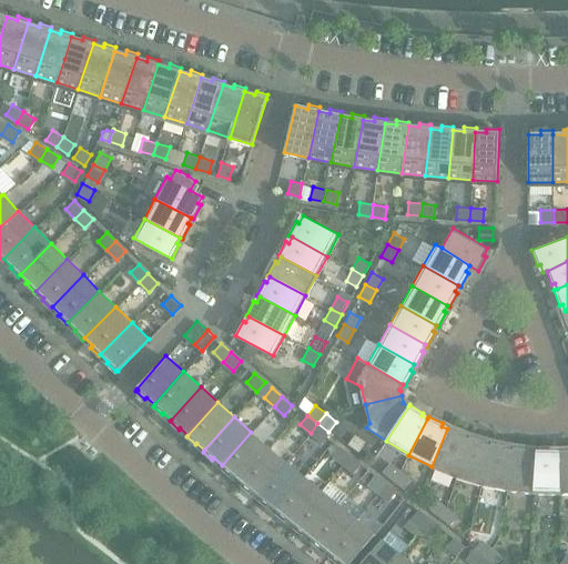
[(321,441),(328,432),(317,423),(311,433),(321,441)]
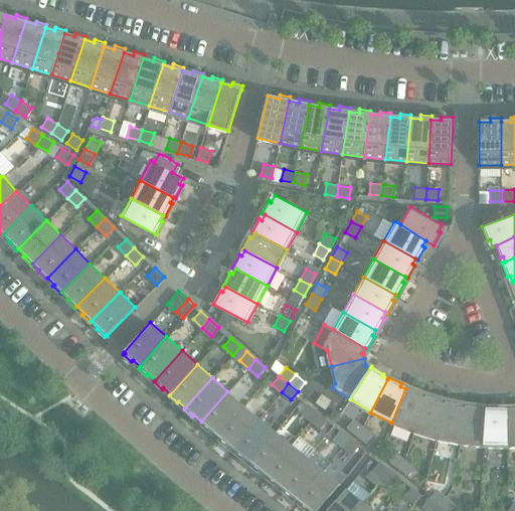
[(413,432),(425,396),(419,394),(420,392),(406,386),(405,388),(391,422),(413,432)]
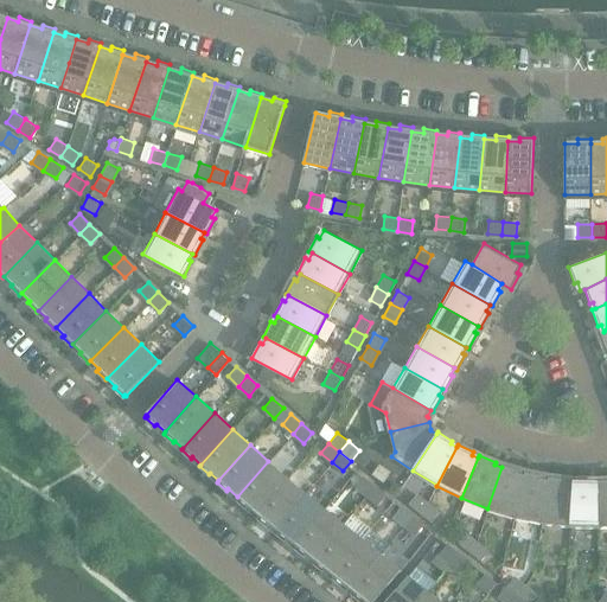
[(257,514),(287,478),(268,461),(237,497),(235,498),(244,506),(247,505),(257,514)]
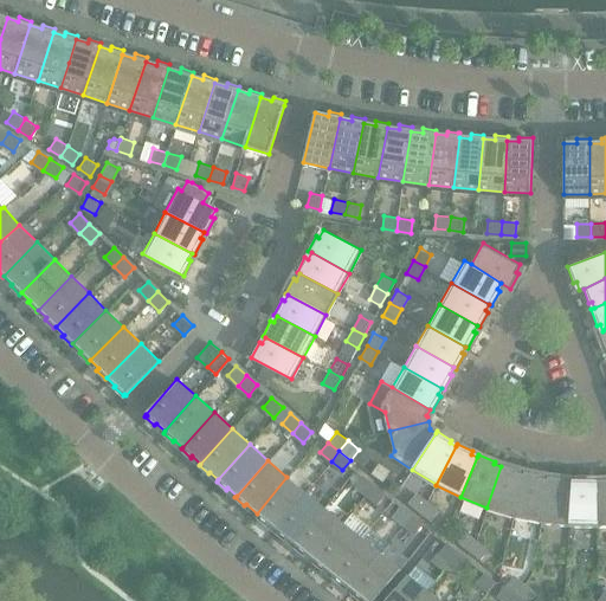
[(515,516),(523,473),(516,472),(517,469),(501,464),(501,466),(487,508),(514,516),(515,516)]
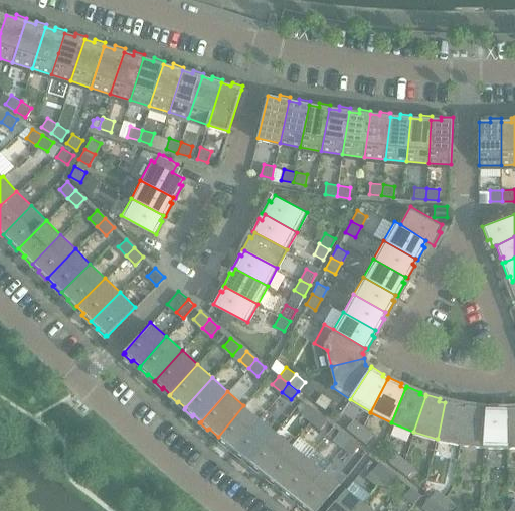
[(458,443),(465,407),(459,405),(460,403),(446,400),(445,402),(438,439),(458,443)]
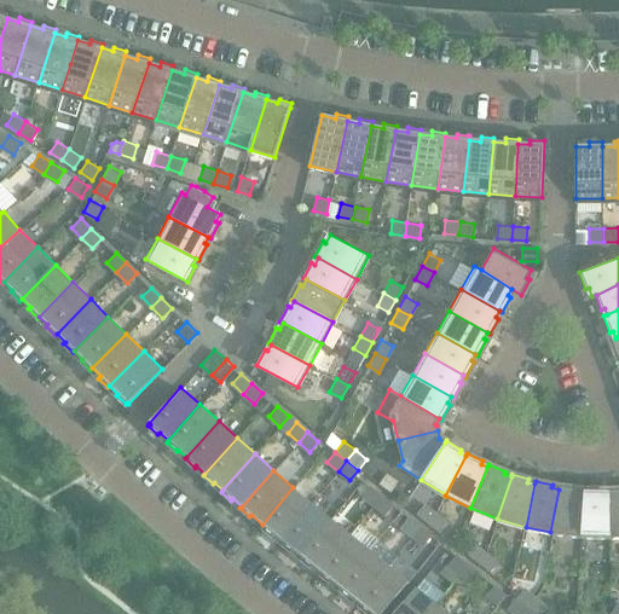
[(374,504),(382,494),(370,485),(362,496),(374,504)]
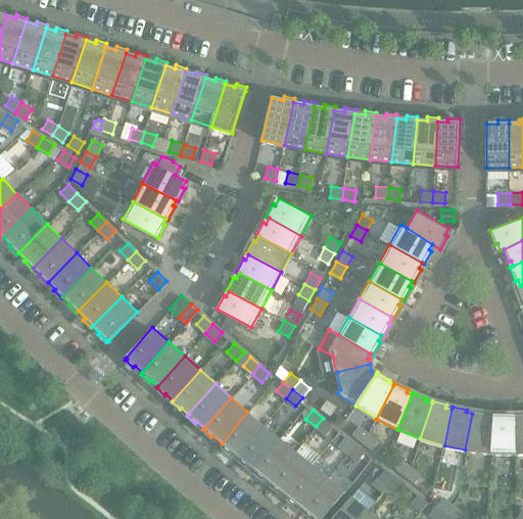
[(489,453),(493,416),(487,415),(487,413),(473,411),(472,414),(465,450),(467,451),(489,453)]
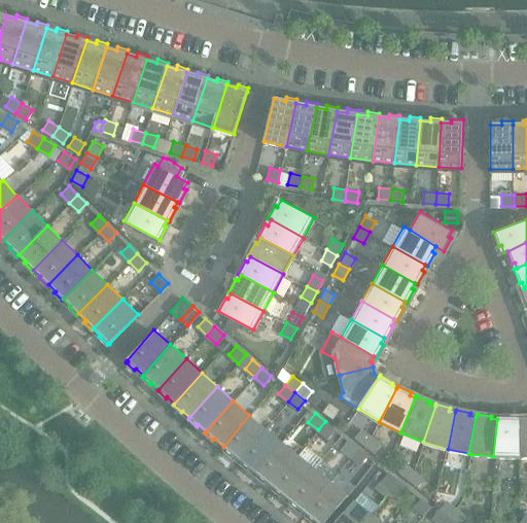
[(240,460),(266,428),(249,415),(223,447),(222,449),(231,455),(232,454),(240,460)]
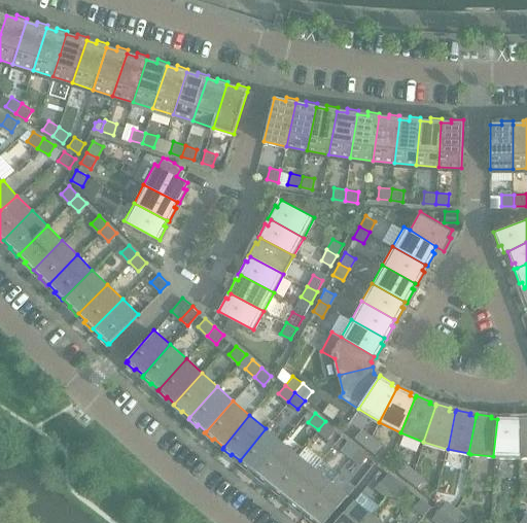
[(518,457),(518,420),(512,419),(512,417),(497,416),(497,419),(493,456),(495,457),(518,457)]
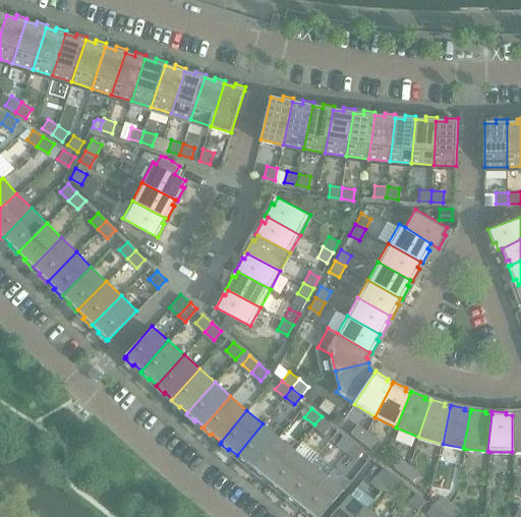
[(520,451),(520,411),(512,412),(512,415),(512,452),(514,452),(520,451)]
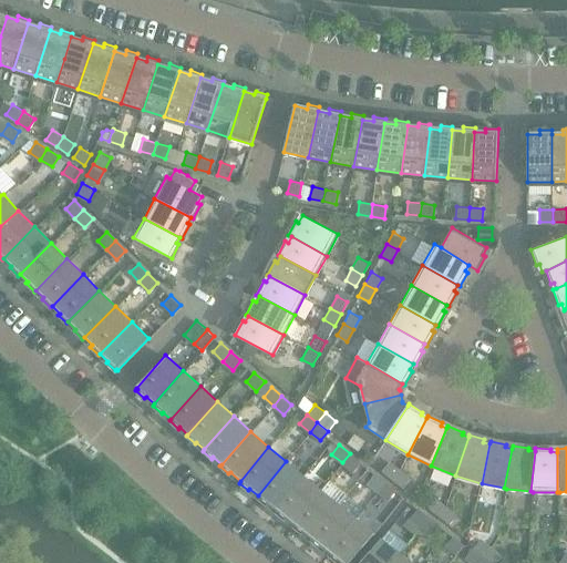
[(352,471),(360,461),(350,453),(342,462),(352,471)]
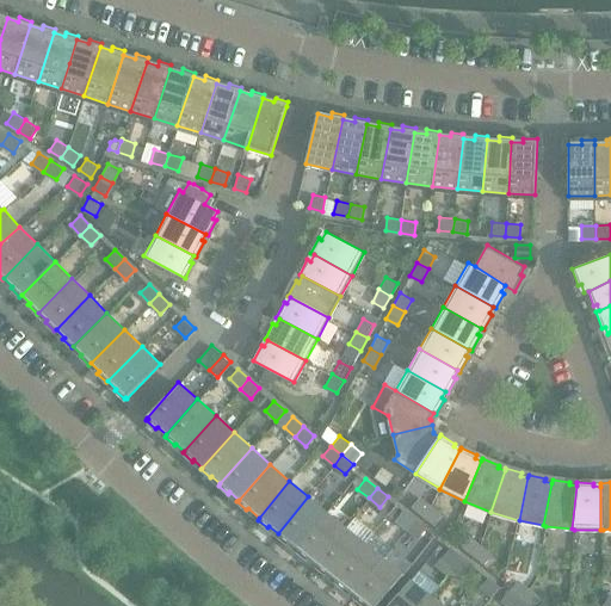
[(423,514),(431,505),(419,495),(411,506),(423,514)]
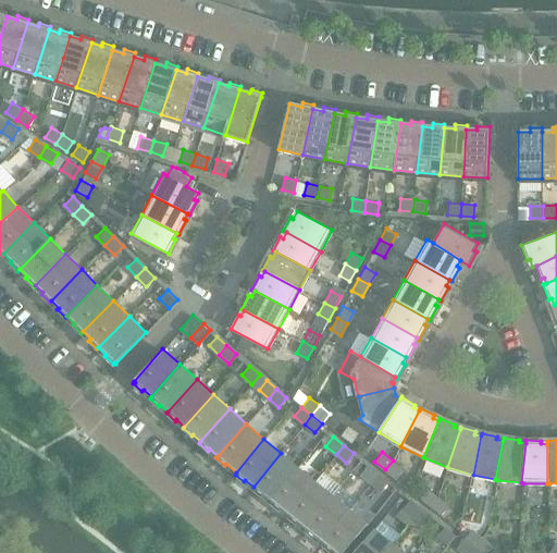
[(271,501),(298,466),(281,453),(254,487),(252,488),(261,495),(262,494),(271,501)]
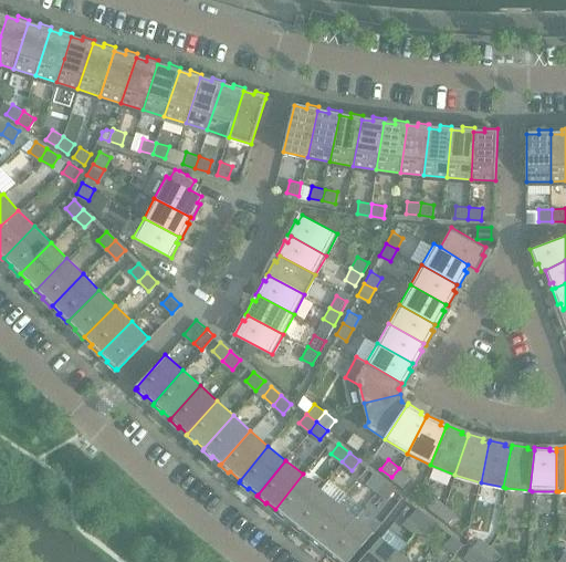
[(401,486),(409,476),(399,468),(391,477),(401,486)]
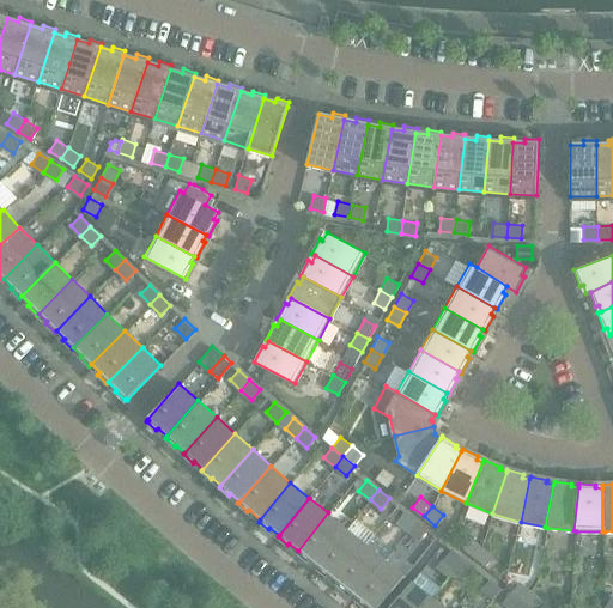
[(408,530),(417,520),(405,510),(396,521),(408,530)]
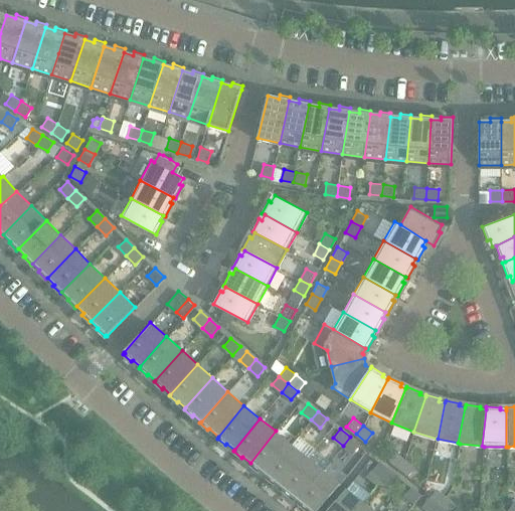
[(267,475),(292,444),(276,431),(250,463),(248,464),(258,471),(259,469),(267,475)]
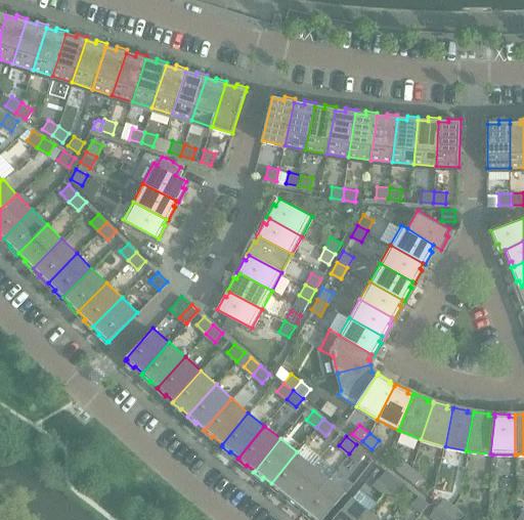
[(358,461),(365,452),(356,444),(349,453),(358,461)]
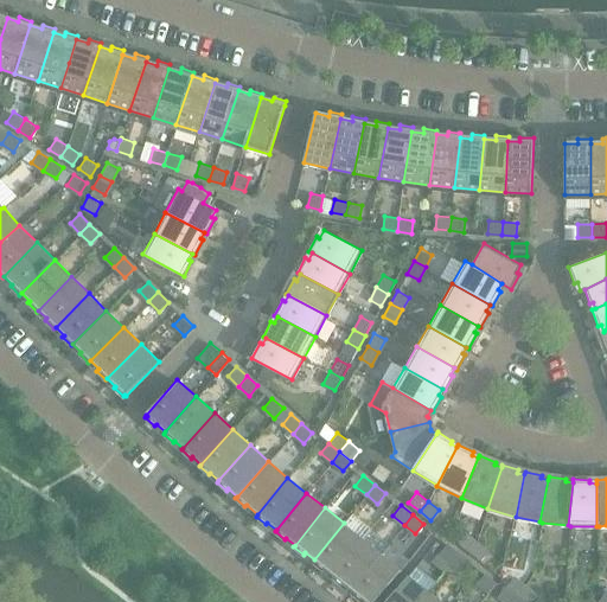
[(332,575),(363,538),(344,523),(314,559),(312,562),(323,570),(324,568),(332,575)]
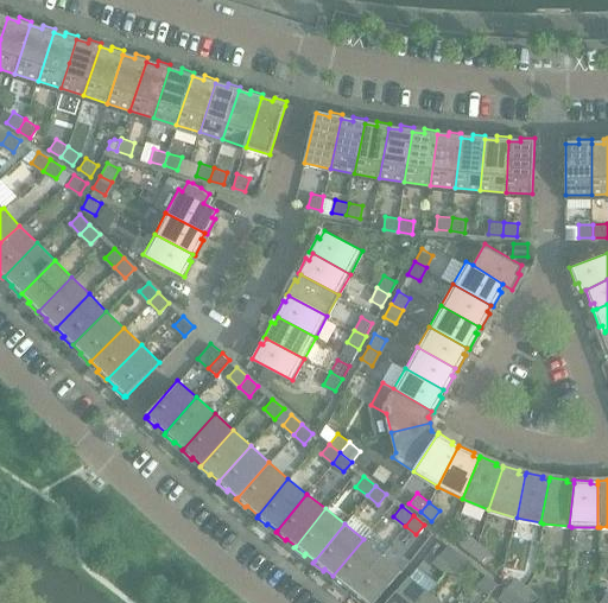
[(470,552),(479,541),(467,532),(458,543),(470,552)]
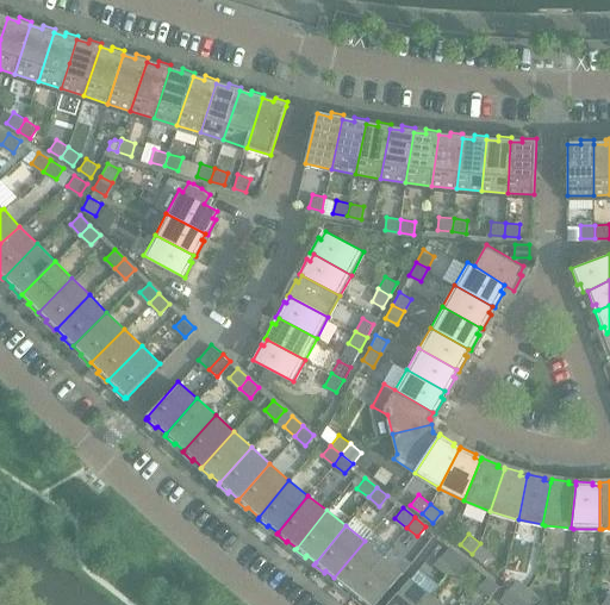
[(353,593),(383,556),(365,541),(334,578),(332,580),(343,587),(344,586),(353,593)]
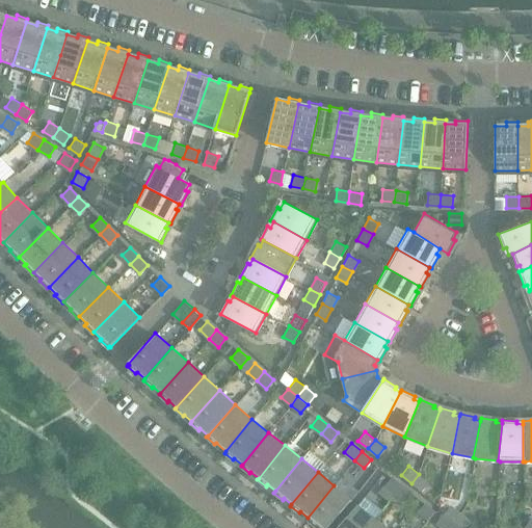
[(421,491),(428,481),(419,474),(411,483),(421,491)]
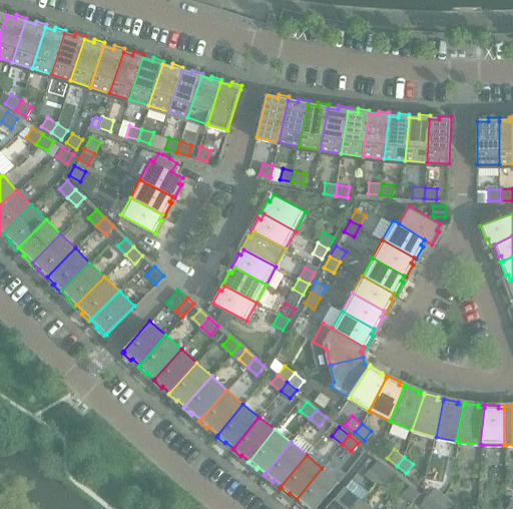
[(381,475),(388,466),(378,459),(371,467),(381,475)]
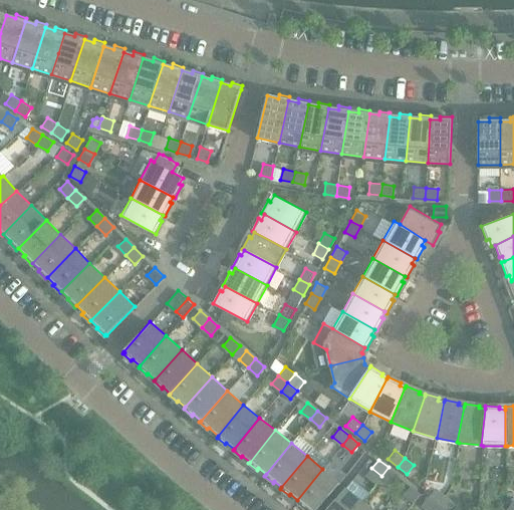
[(391,484),(398,475),(389,467),(381,476),(391,484)]
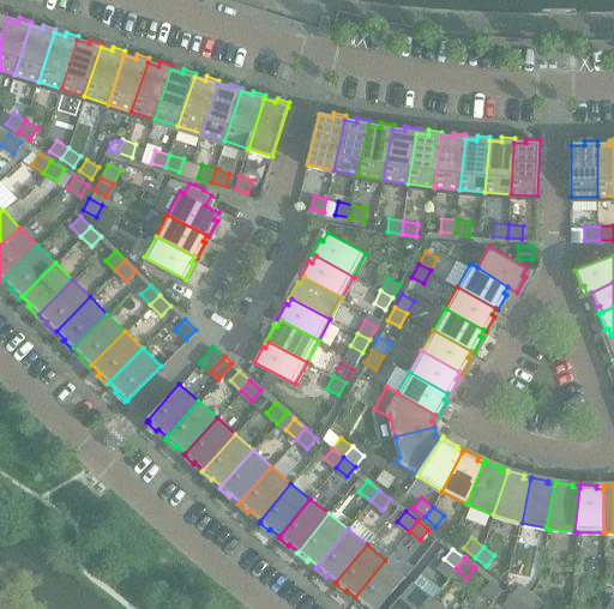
[(369,608),(378,608),(405,576),(385,560),(355,597),(354,600),(363,607),(366,606),(369,608)]
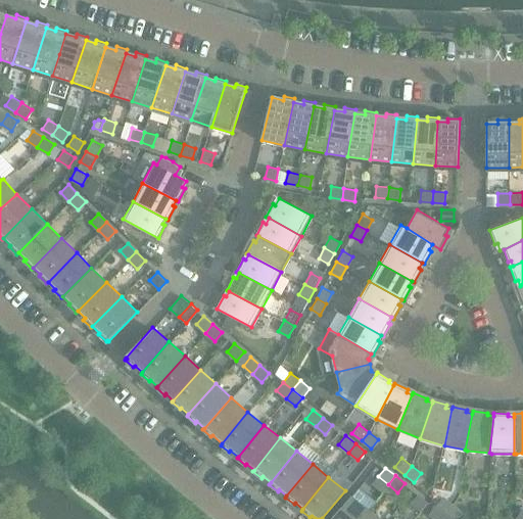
[(420,511),(427,502),(418,493),(411,503),(420,511)]
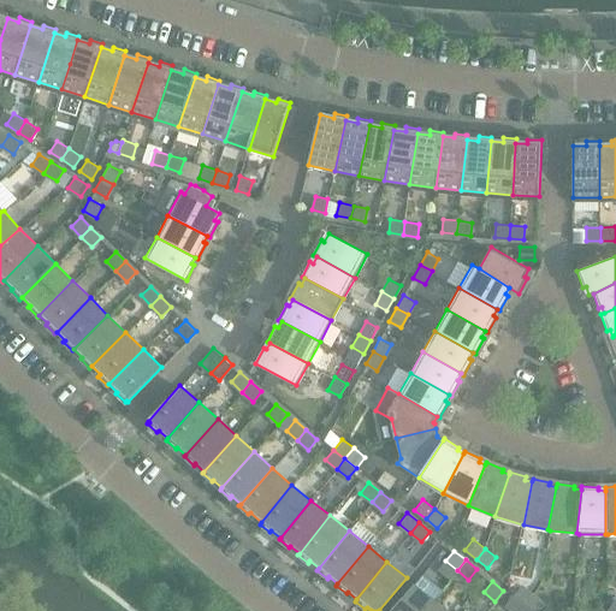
[(424,610),(433,599),(414,583),(391,610),(424,610)]
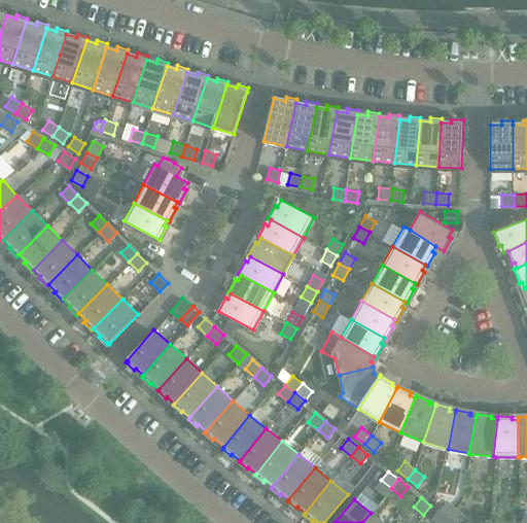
[(450,517),(457,508),(447,499),(440,509),(450,517)]
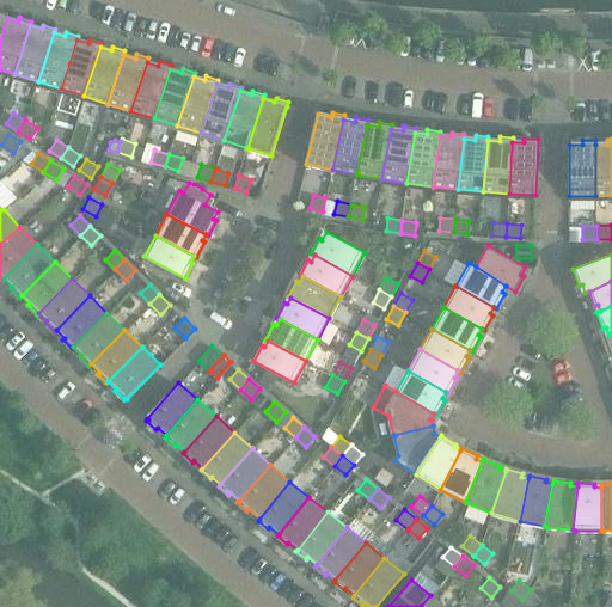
[(533,606),(542,598),(531,589),(522,600),(532,606),(533,606)]
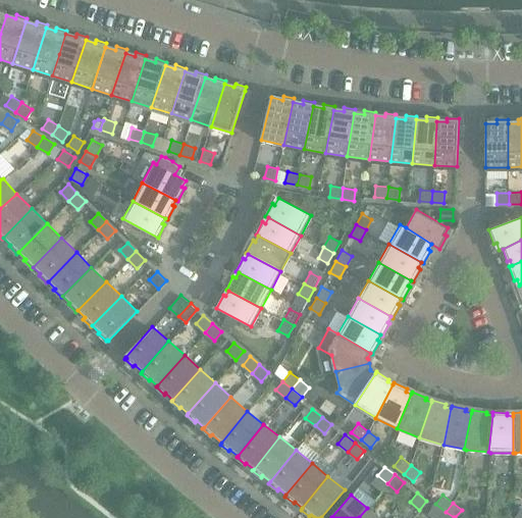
[(434,517),(439,517),(446,512),(435,504),(428,512),(434,517)]
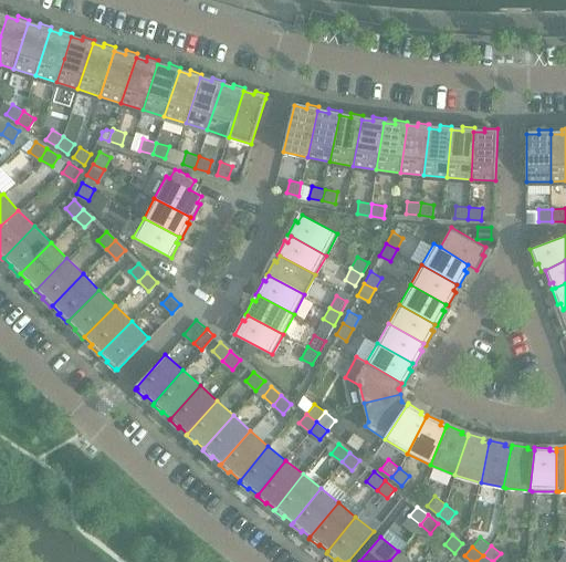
[(411,561),(398,551),(389,561),(411,561)]
